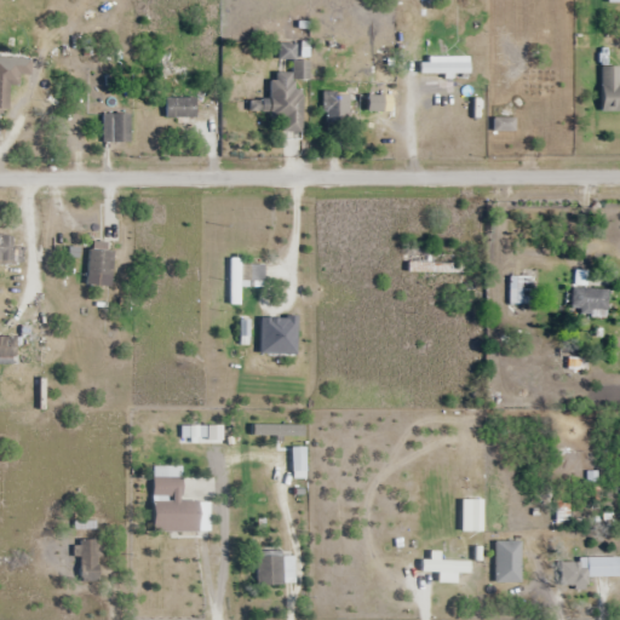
[(420,61),(420,73),(469,73),(469,61),(420,61)]
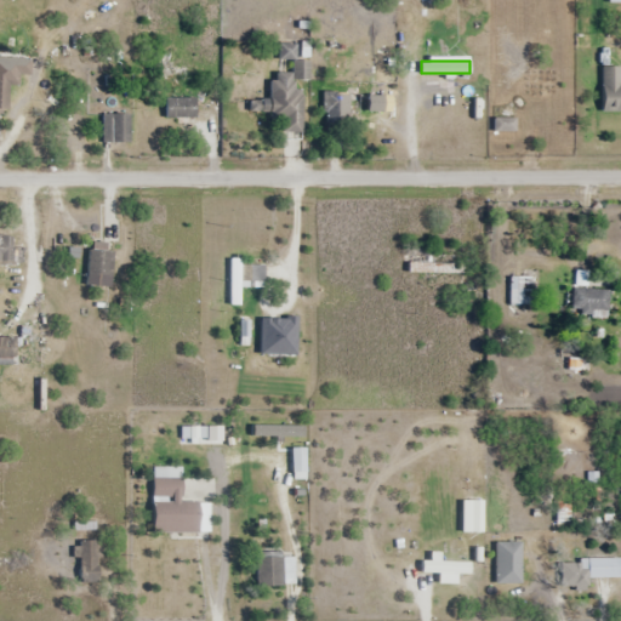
[(302,132),(303,92),(296,92),(296,80),(308,80),(309,62),(292,62),(292,73),(272,73),(272,102),(251,101),(250,113),(269,113),(269,120),(284,120),(284,132),(302,132)]
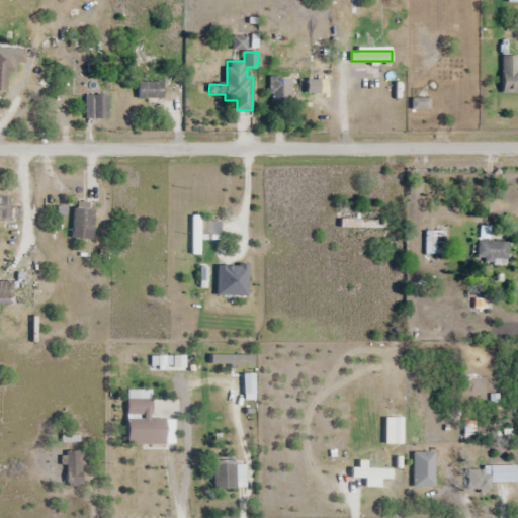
[(517,70),(517,71),(517,56),(502,56),(502,93),(517,93),(517,70)]
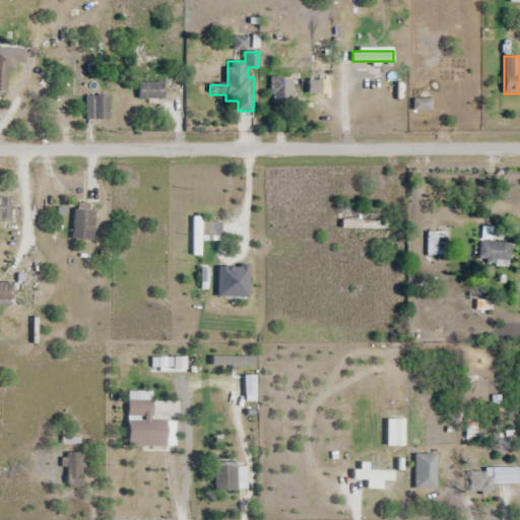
[(7,73),(16,73),(16,61),(0,60),(0,94),(7,95),(7,73)]
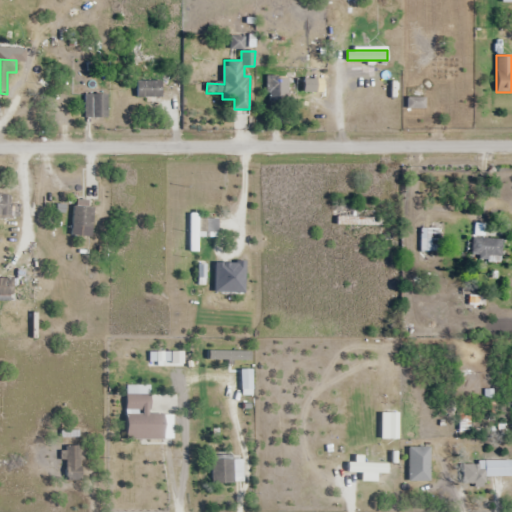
[(297,77),(270,77),(270,103),(297,103),(297,77)]
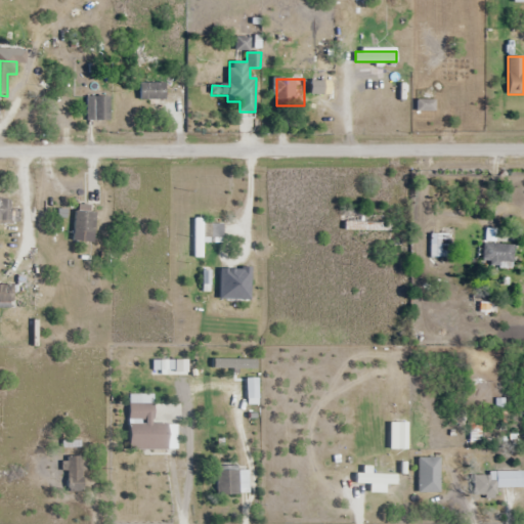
[(140,100),(165,100),(165,83),(140,83),(140,100)]
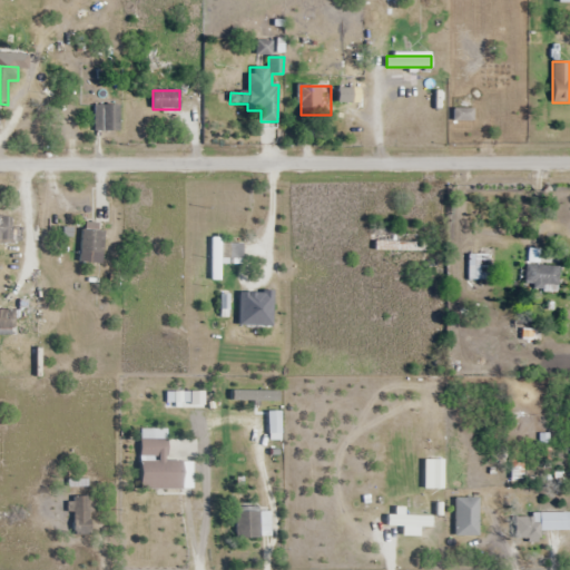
[(119,106),(95,106),(95,131),(119,131),(119,106)]
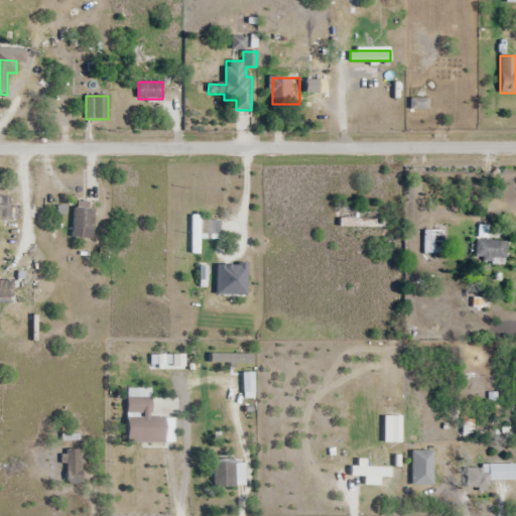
[(0,217),(18,217),(18,208),(10,208),(10,196),(0,196),(0,217)]
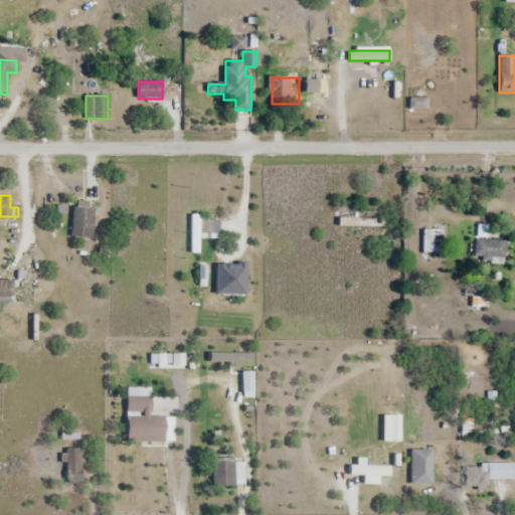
[(98,211),(79,204),(69,232),(89,238),(98,211)]
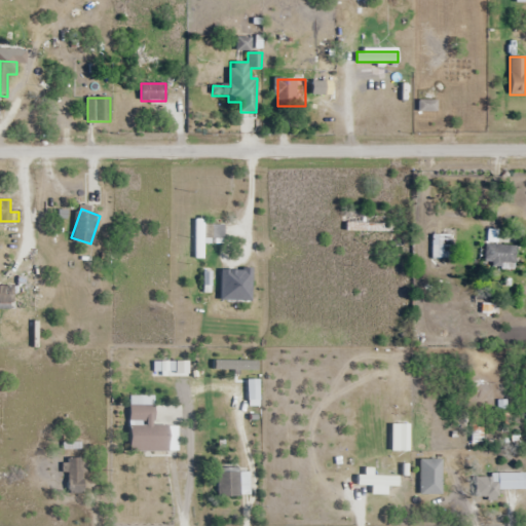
[(393,232),(393,217),(346,217),(346,232),(393,232)]
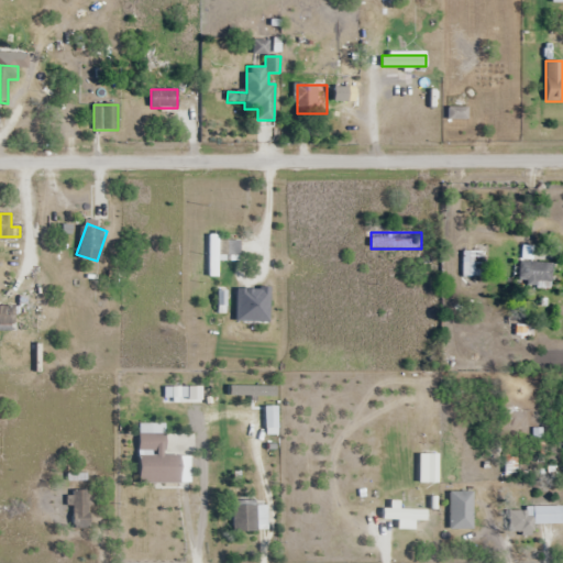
[(219,241),(219,235),(209,235),(209,277),(218,277),(218,257),(241,257),(241,241),(219,241)]
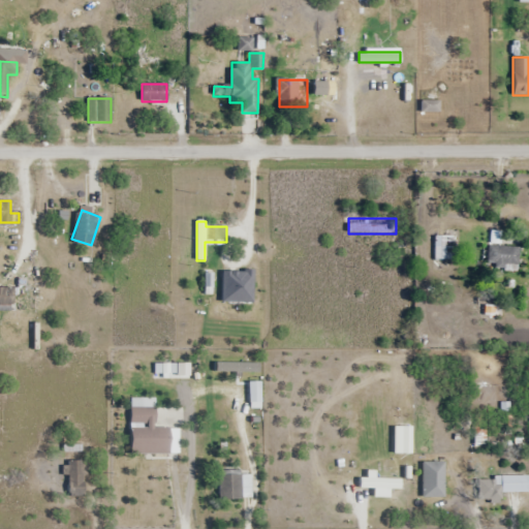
[(454,236),(434,236),(434,260),(454,260),(454,236)]
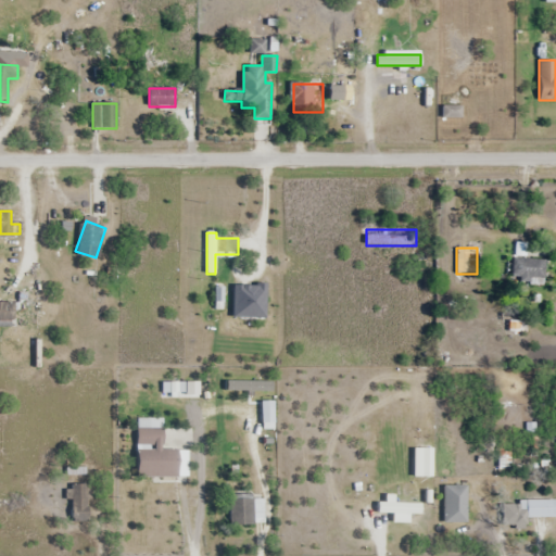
[(545,283),(545,258),(514,258),(514,283),(545,283)]
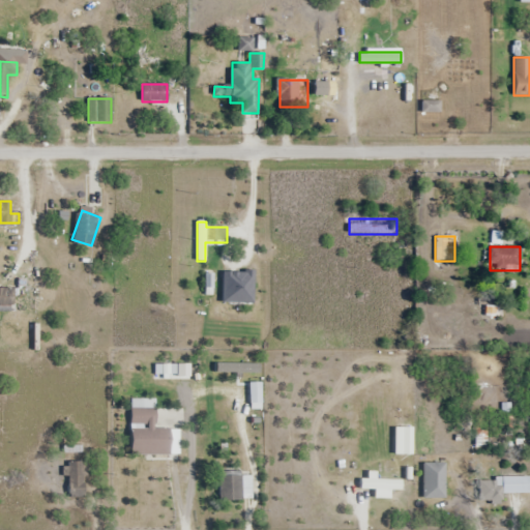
[(13,288),(0,288),(0,310),(13,311),(13,288)]
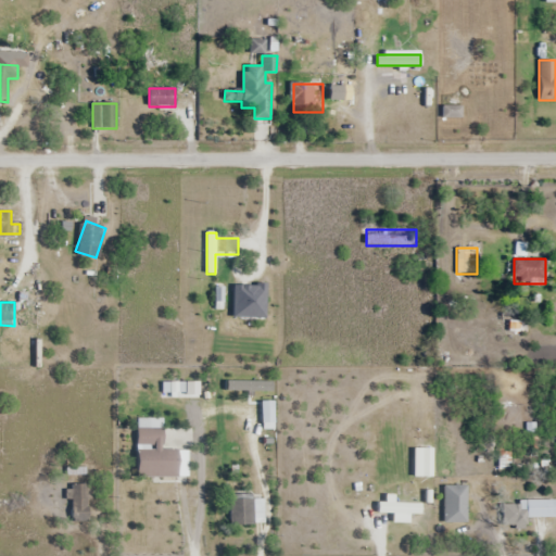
[(262,430),(274,430),(274,402),(262,402),(262,430)]
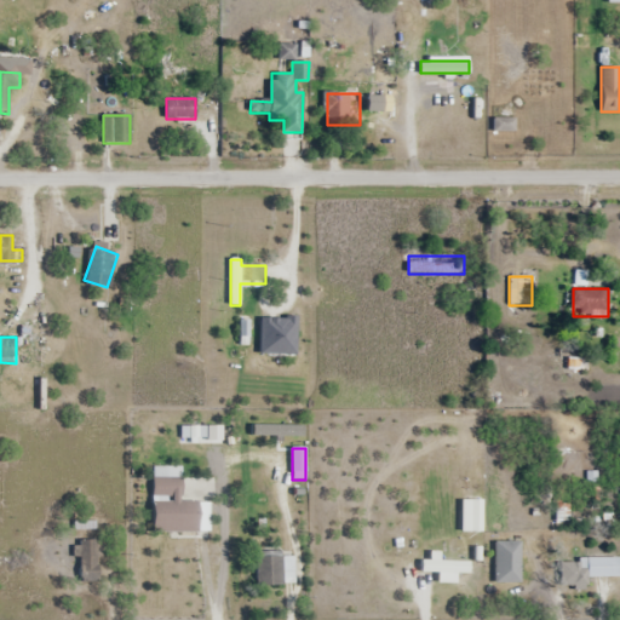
[(153,501),(153,533),(199,533),(200,503),(153,501)]
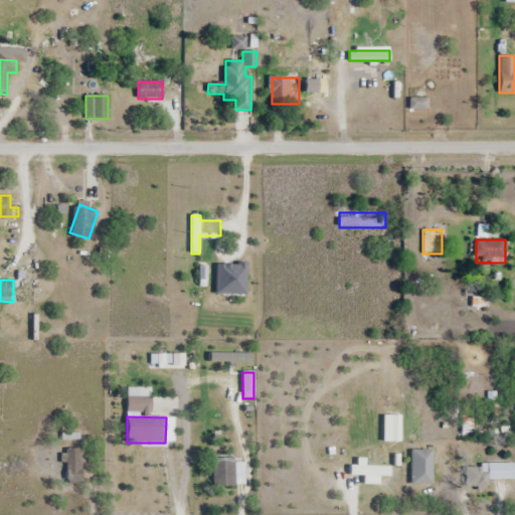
[(65,450),(65,485),(82,485),(82,450),(65,450)]
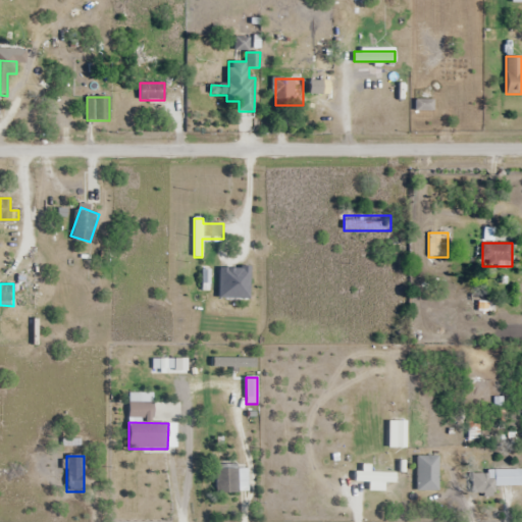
[(216,493),(238,493),(238,468),(216,468),(216,493)]
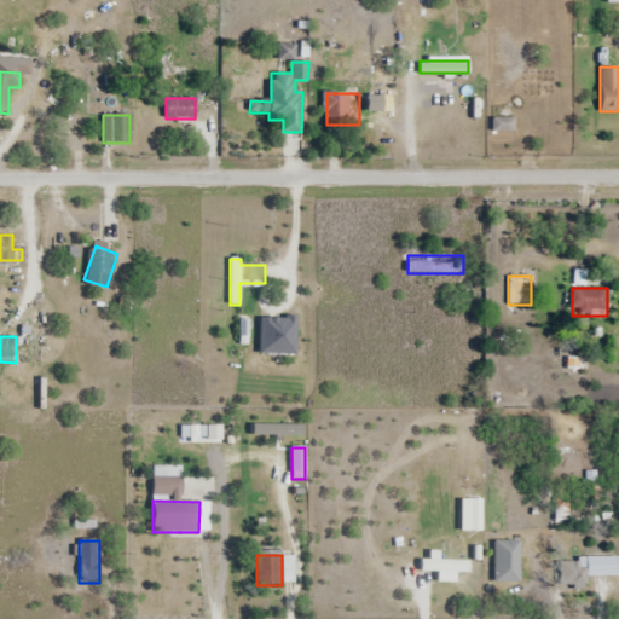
[(586,578),(618,577),(618,556),(560,559),(560,586),(586,585),(586,578)]
